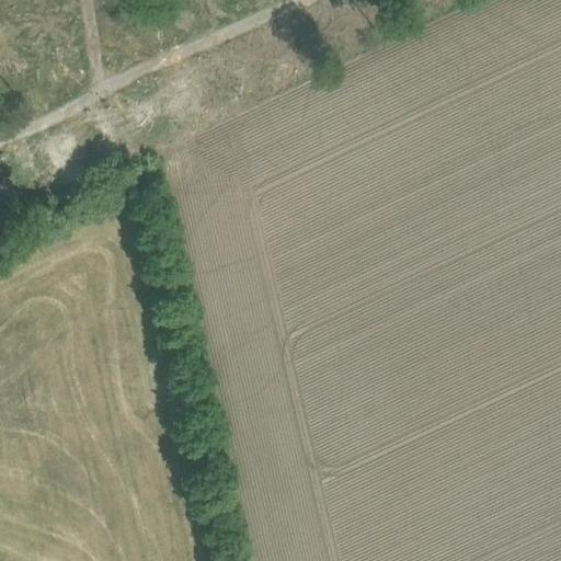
[(422,0),(403,0),(411,12),(425,4),(422,0)]
